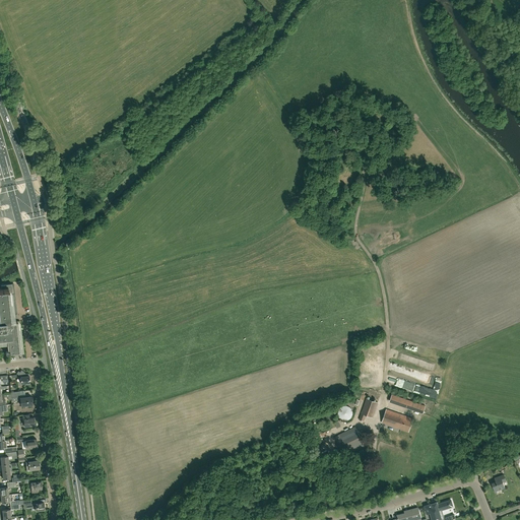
[(0,339),(1,340),(2,346),(6,345),(7,345),(8,348),(8,350),(6,350),(6,353),(8,353),(9,352),(10,352),(20,351),(17,321),(12,321),(11,319),(12,319),(17,318),(13,283),(2,285),(2,288),(0,288),(0,339)]
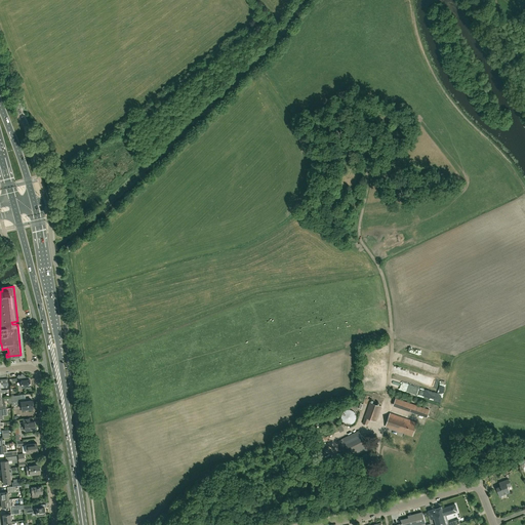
[(16,376),(21,380),(22,387),(26,387),(26,388),(30,388),(29,377),(26,377),(23,373),(21,375),(18,374),(16,376)]
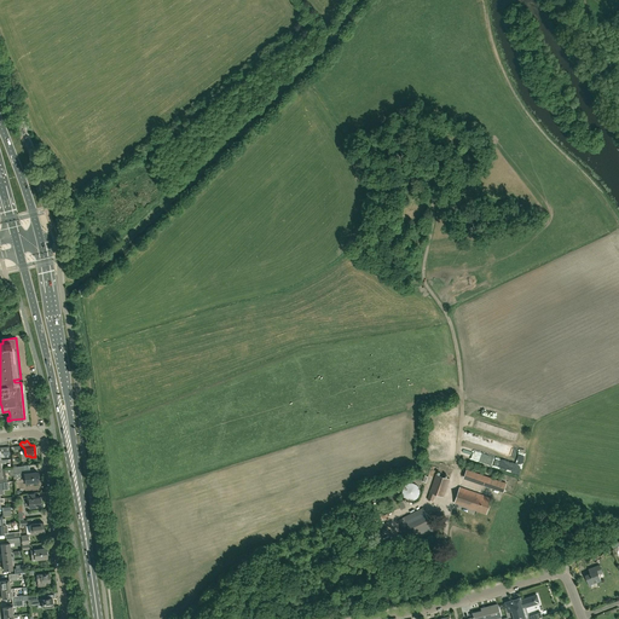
[(502,468),(518,473),(520,467),(503,462),(502,468)]
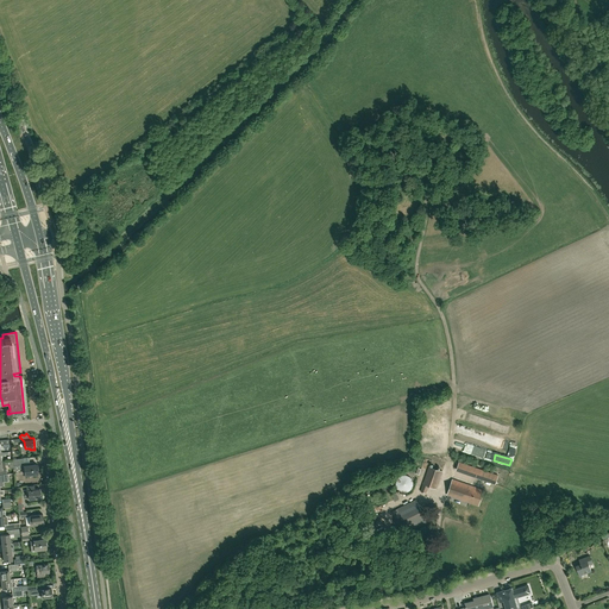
[(23,458),(12,459),(13,466),(14,465),(16,471),(18,471),(18,470),(24,469),(25,476),(32,475),(32,473),(38,472),(37,465),(24,466),(24,465),(23,458)]
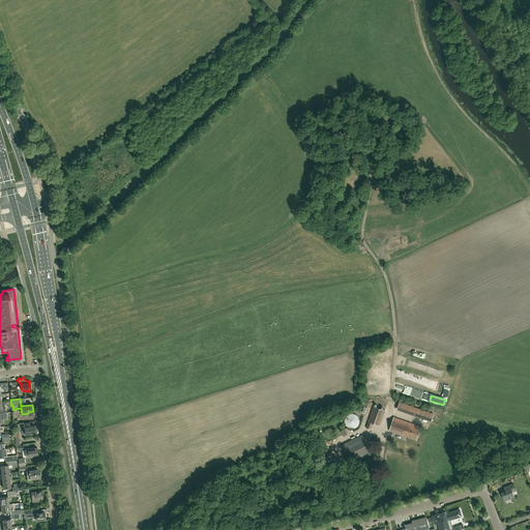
[(385,410),(384,410),(374,406),(366,428),(371,429),(373,423),(380,425),(385,410)]
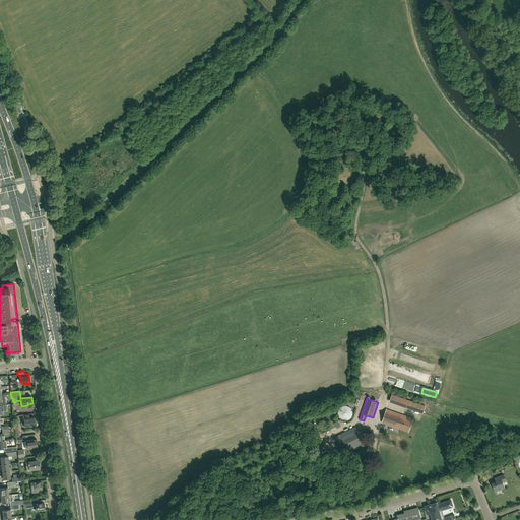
[(405,399),(403,405),(410,407),(412,402),(409,400),(405,399)]
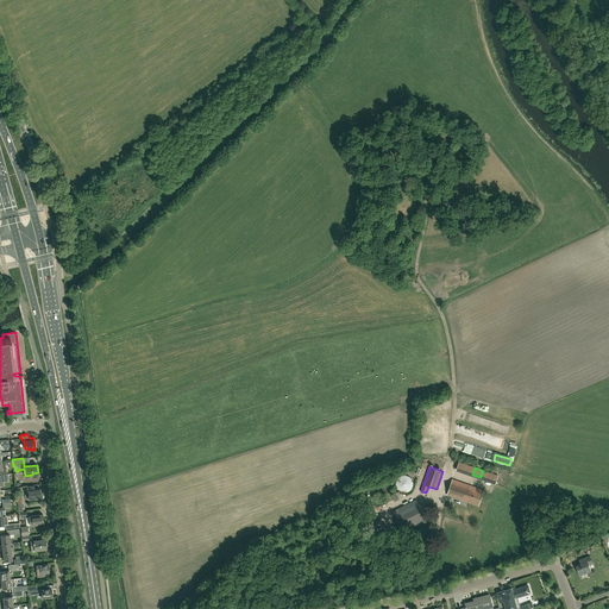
[(415,484),(415,482),(415,481),(414,478),(413,477),(412,476),(410,475),(409,473),(407,472),(406,472),(405,472),(402,473),(400,475),(399,476),(397,477),(396,478),(396,481),(396,483),(396,484),(397,485),(399,488),(400,489),(401,490),(402,491),(405,491),(406,491),(408,491),(409,490),(410,490),(412,489),(413,487),(414,485),(415,484)]
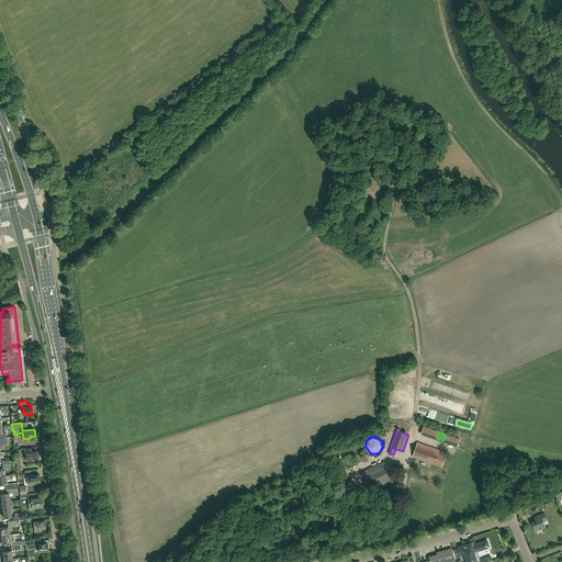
[(418,442),(417,446),(413,458),(441,467),(447,452),(418,442)]
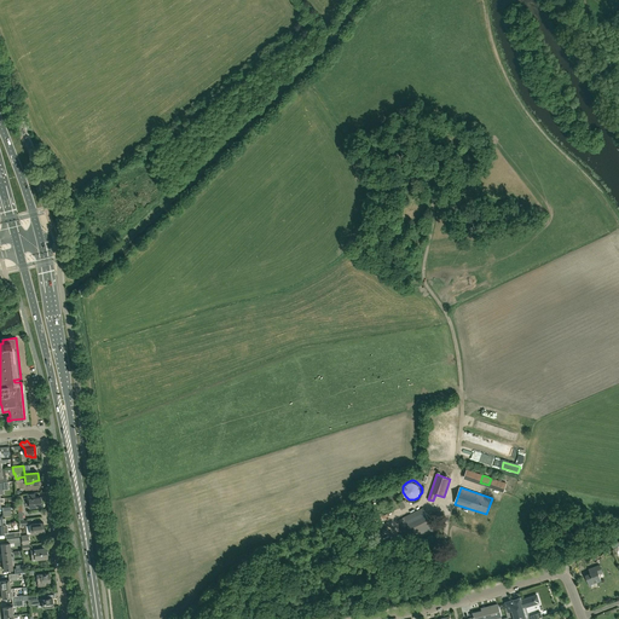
[(34,505),(41,505),(40,498),(35,498),(35,495),(27,495),(28,499),(29,499),(30,508),(34,507),(34,505)]
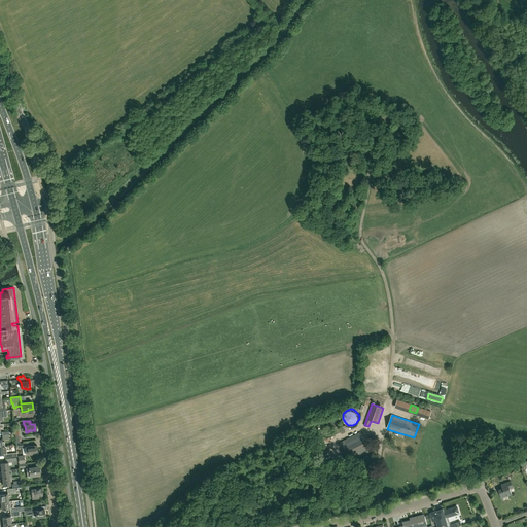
[(352,457),(367,449),(360,432),(344,440),(352,457)]
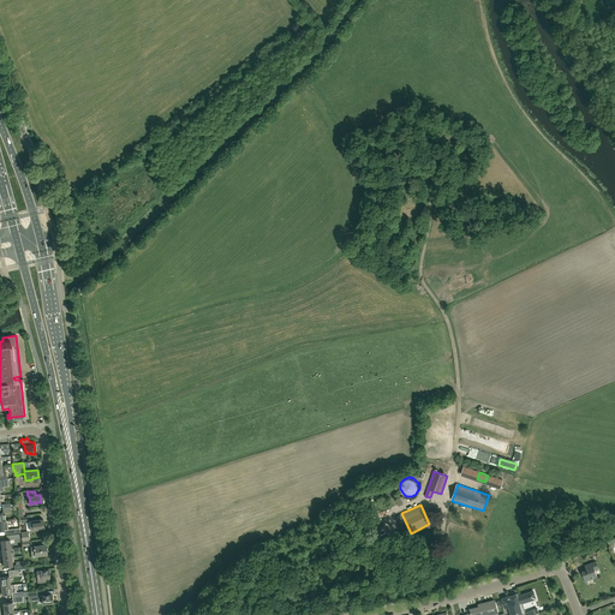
[(30,520),(30,529),(31,530),(45,529),(43,519),(30,520)]
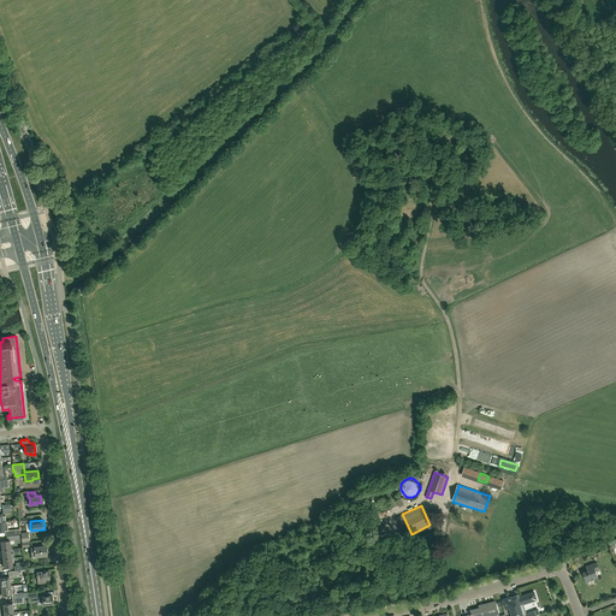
[(6,537),(7,540),(1,542),(1,550),(11,549),(10,540),(15,540),(15,539),(21,539),(19,534),(6,537)]
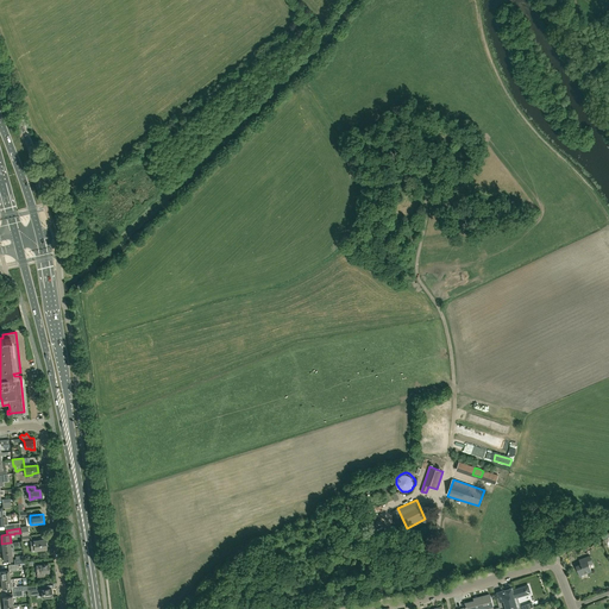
[(31,551),(46,548),(45,539),(30,541),(31,551)]
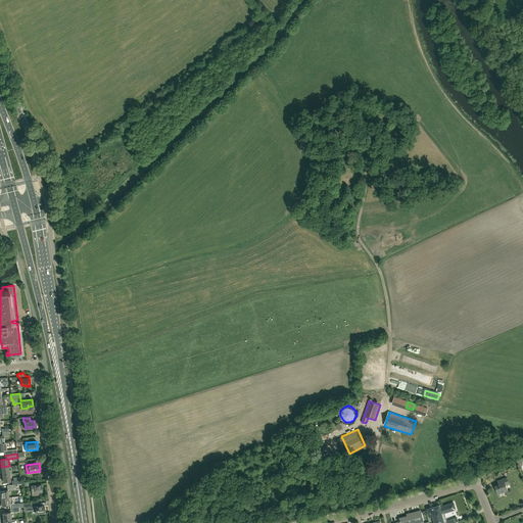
[(9,466),(1,467),(2,474),(10,474),(9,466)]
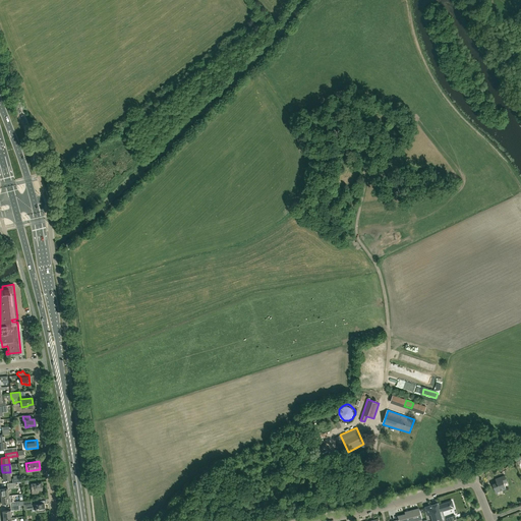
[(504,483),(507,481),(505,475),(498,478),(499,482),(493,484),(497,494),(498,494),(498,493),(506,488),(504,483)]
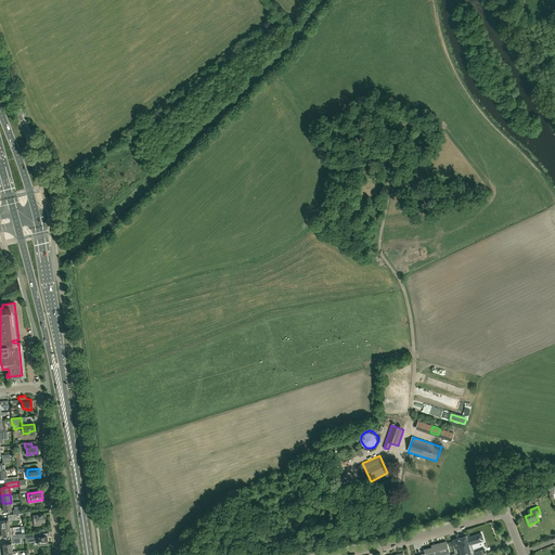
[(40,525),(40,521),(41,523),(44,523),(44,520),(43,514),(33,515),(34,517),(33,517),(33,519),(34,519),(35,526),(40,525)]
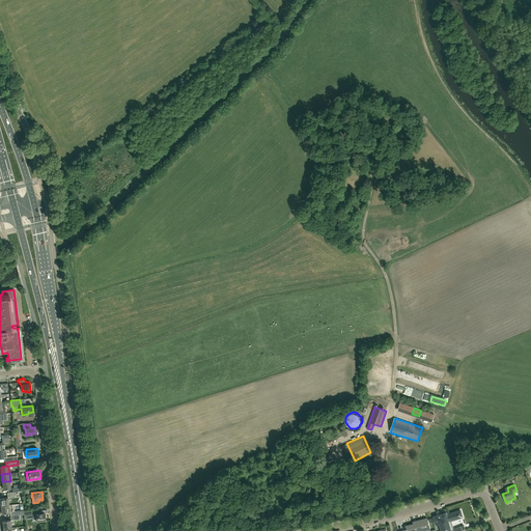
[(0,498),(1,506),(8,505),(7,498),(0,498)]
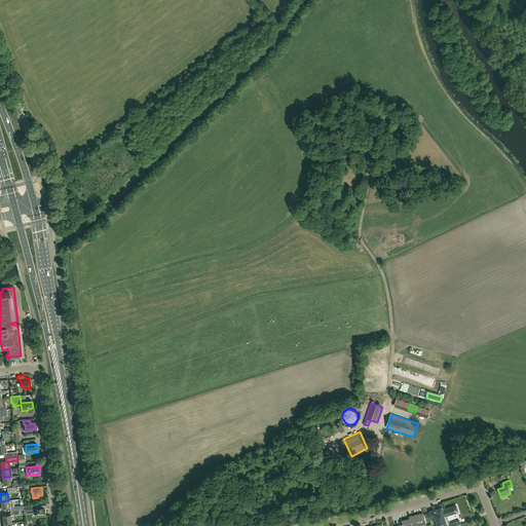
[(24,505),(19,506),(11,506),(10,502),(12,502),(12,499),(10,500),(8,500),(1,501),(2,509),(5,509),(10,508),(10,512),(24,510),(24,505)]
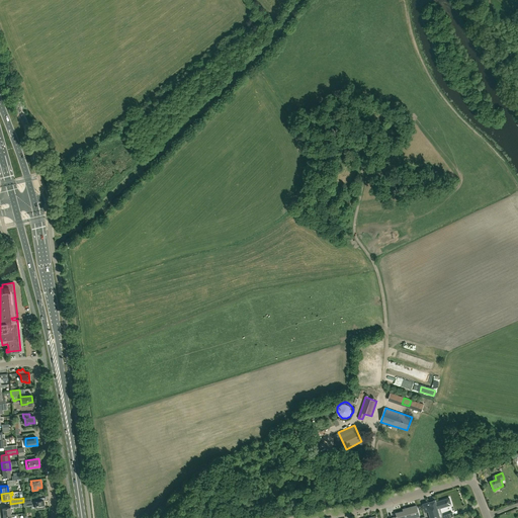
[(44,500),(32,502),(31,502),(30,498),(26,499),(27,506),(28,506),(30,506),(31,505),(35,505),(36,509),(42,509),(42,508),(45,507),(44,500)]
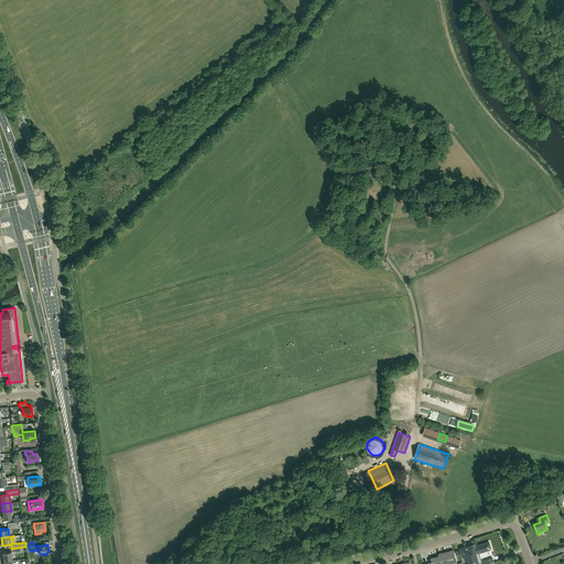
[(463,557),(466,556),(468,563),(481,563),(483,563),(479,563),(476,553),(478,552),(479,553),(488,551),(486,543),(475,546),(475,544),(472,545),(467,546),(464,548),(461,549),(463,557)]
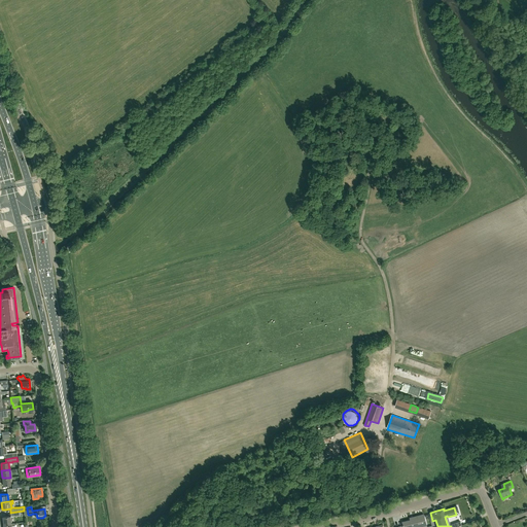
[(421,526),(426,526),(423,515),(410,519),(410,521),(402,523),(402,525),(402,526),(400,526),(416,526),(421,526)]
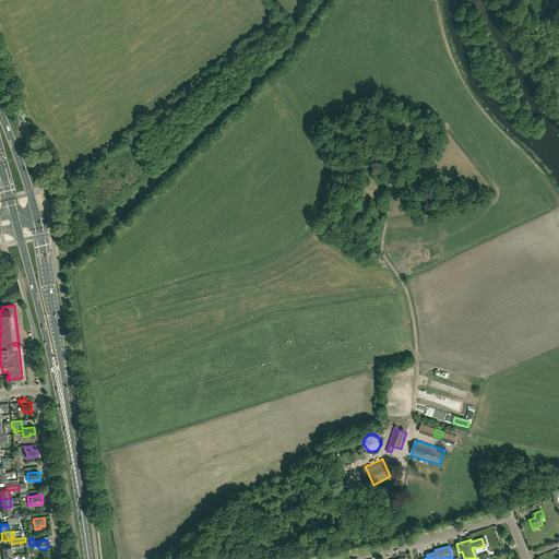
[(3,556),(15,555),(12,555),(11,547),(3,548),(3,556)]
